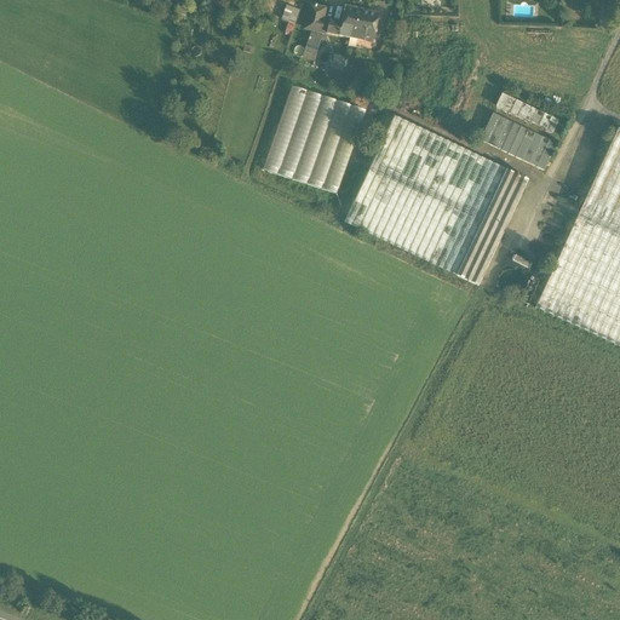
[(285,16),(297,19),(299,11),(288,7),(285,16)]
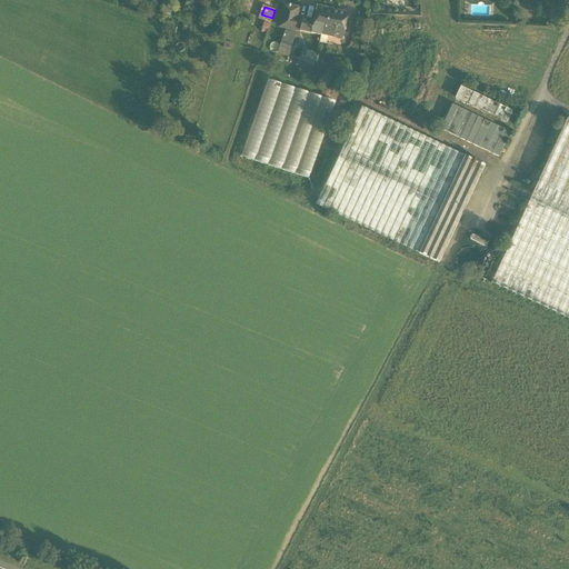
[(318,7),(316,23),(313,35),(321,36),(322,27),(327,28),(332,10),(318,7)]
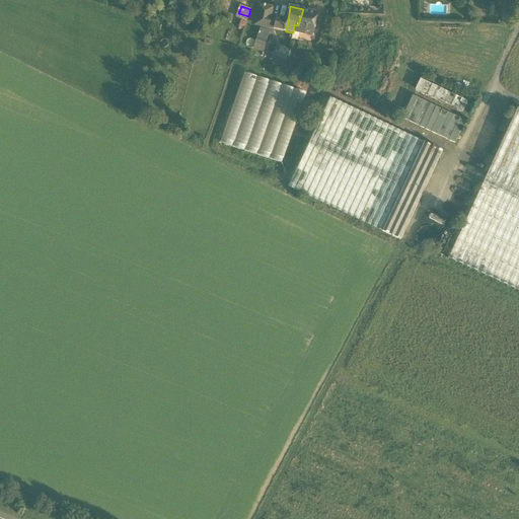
[(255,26),(274,29),(276,19),(270,18),(271,9),(264,8),(263,8),(258,7),(255,26)]
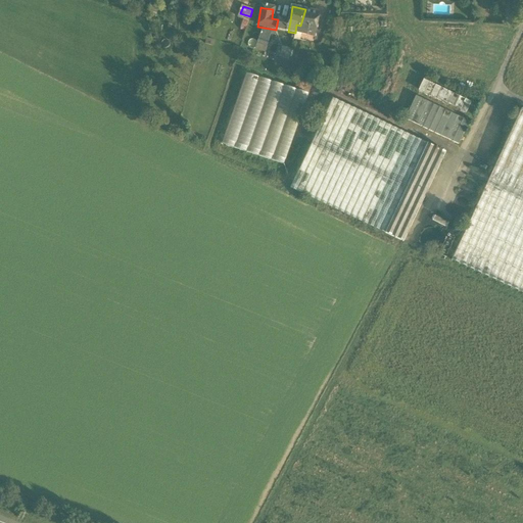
[(314,11),(305,9),(300,26),(296,25),(295,33),(308,36),(314,11)]
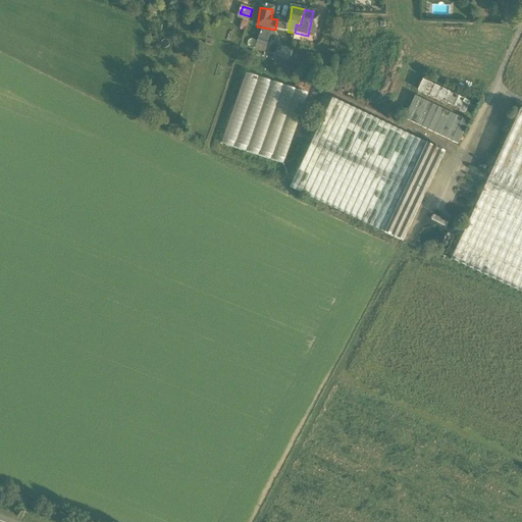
[(290,21),(277,19),(275,30),(288,32),(290,21)]
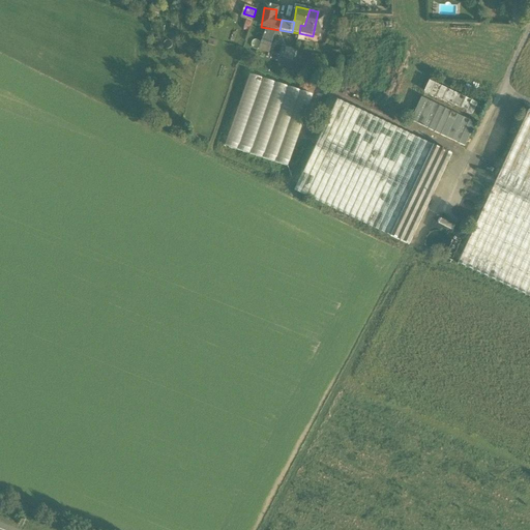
[(265,28),(258,49),(268,52),(275,31),(265,28)]
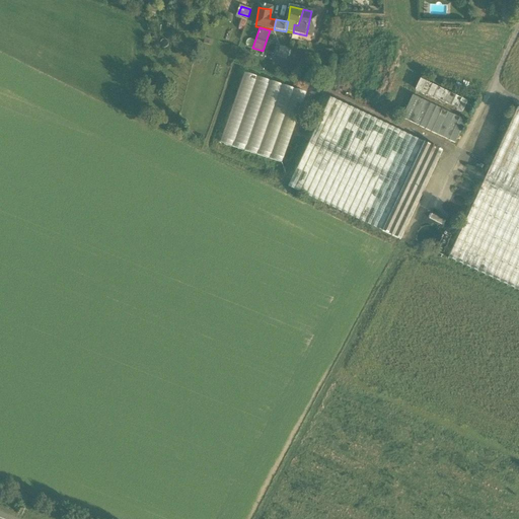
[(279,46),(276,59),(285,61),(288,48),(279,46)]
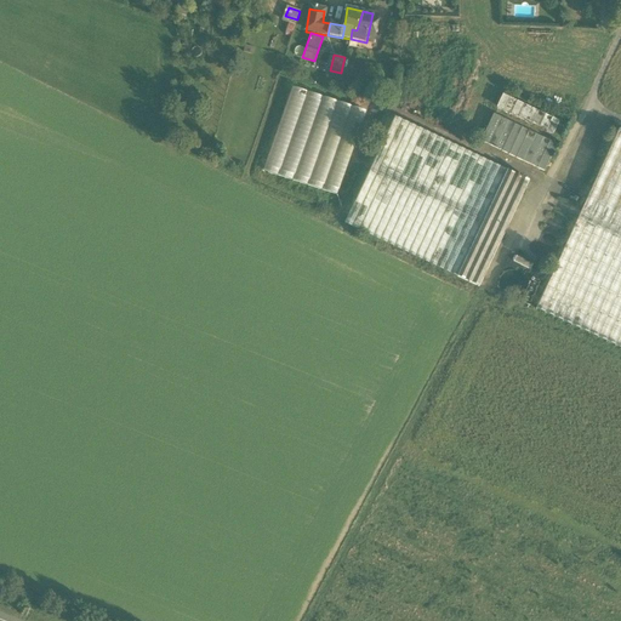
[(290,85),(262,170),(337,194),(365,109),(290,85)]
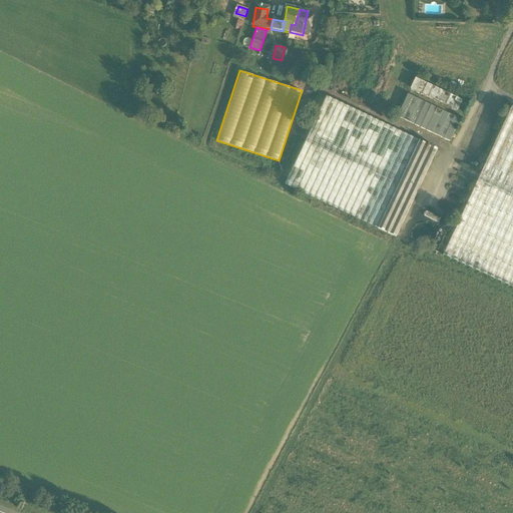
[(457,110),(462,99),(415,77),(410,88),(457,110)]
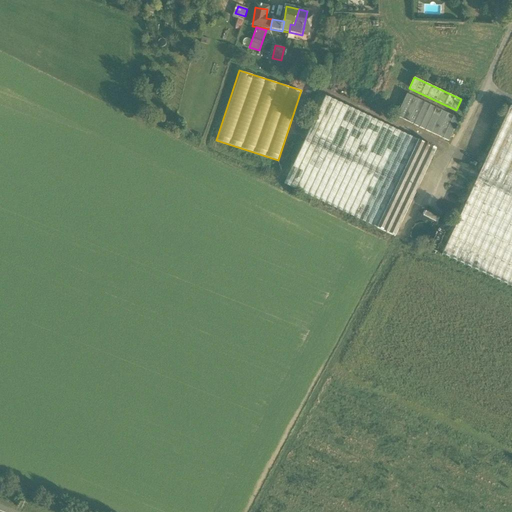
[(448,140),(458,118),(406,94),(396,116),(448,140)]
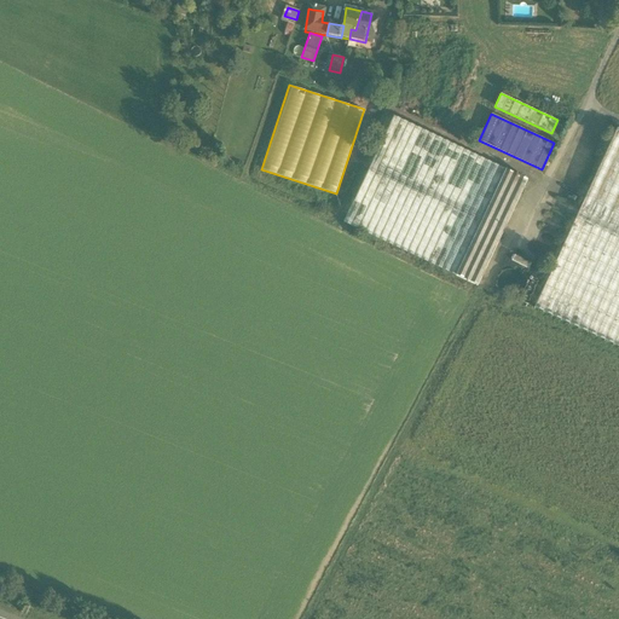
[(343,224),(456,277),(505,171),(393,117),(343,224)]
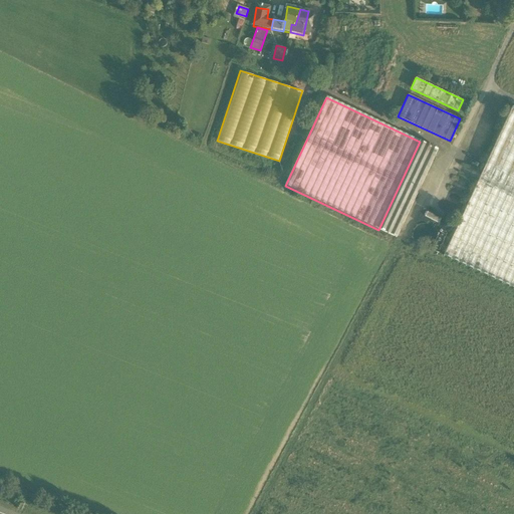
[(444,256),(513,288),(513,108),(512,108),(444,256)]
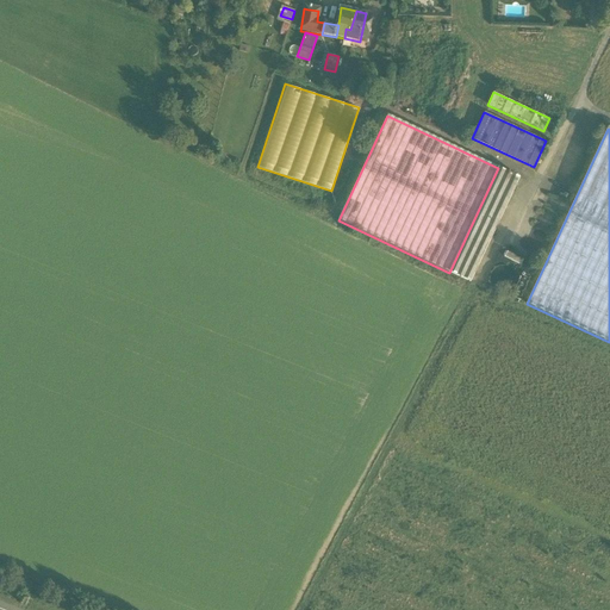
[(449,273),(471,282),(520,179),(498,168),(449,273)]
